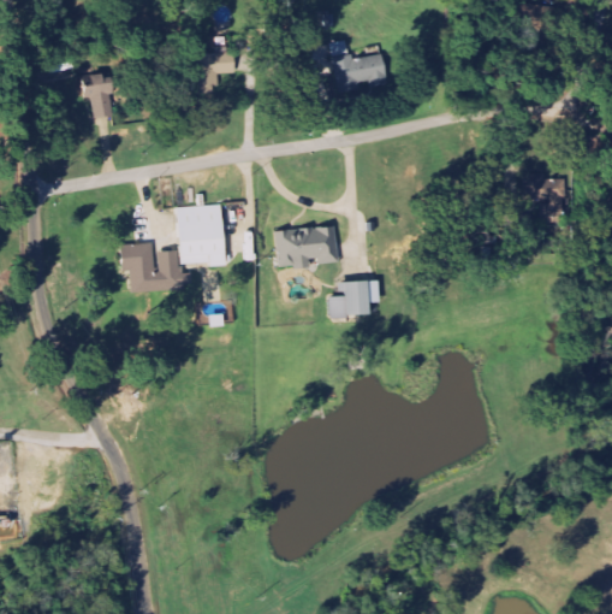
[(326,43),(339,94),(388,81),(384,64),(366,69),(362,55),(350,59),(345,39),(326,43)]
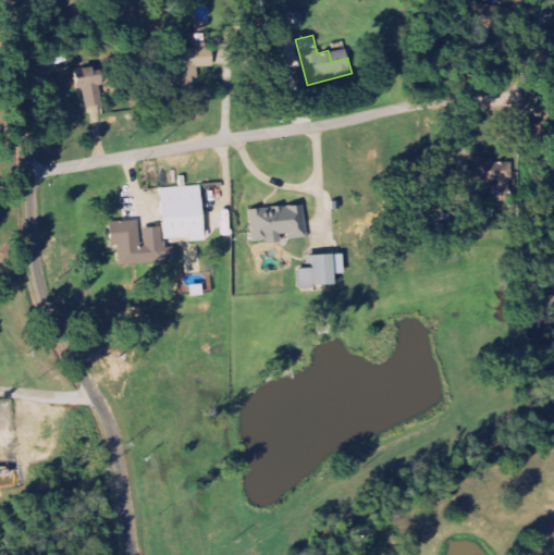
[(210,65),(210,44),(192,45),(192,47),(174,48),(175,84),(194,83),(193,66),(210,65)]
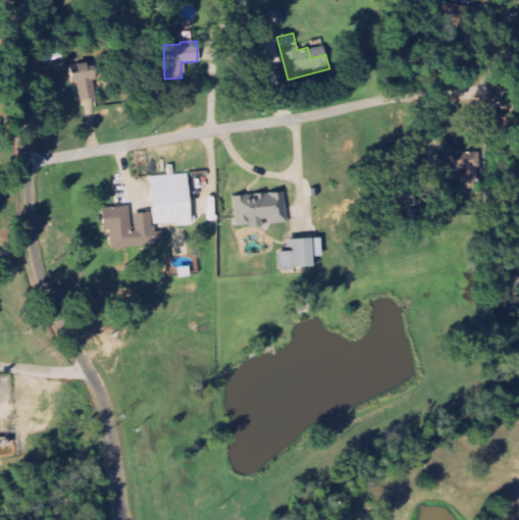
[(88,70),(87,63),(69,66),(71,82),(75,82),(79,99),(96,97),(92,69),(88,70)]
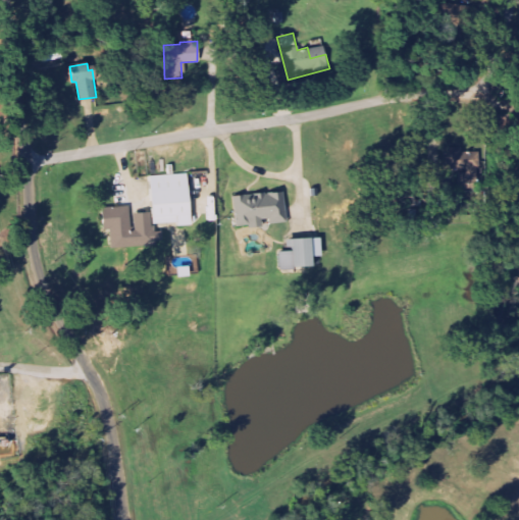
[(443,146),(443,169),(458,169),(458,189),(478,189),(478,151),(461,151),(461,146),(443,146)]
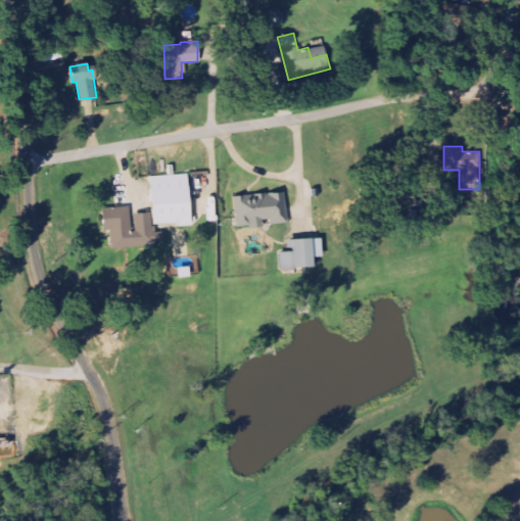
[(149,175),(152,225),(191,223),(188,173),(149,175)]
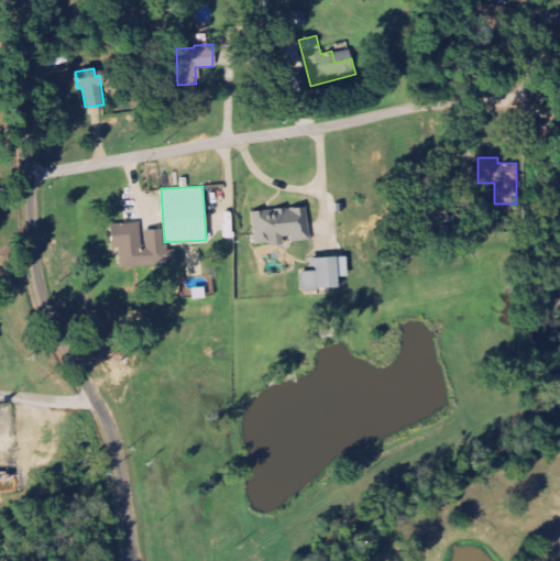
[(253,245),(283,243),(282,240),(308,238),(306,206),(251,210),(253,245)]
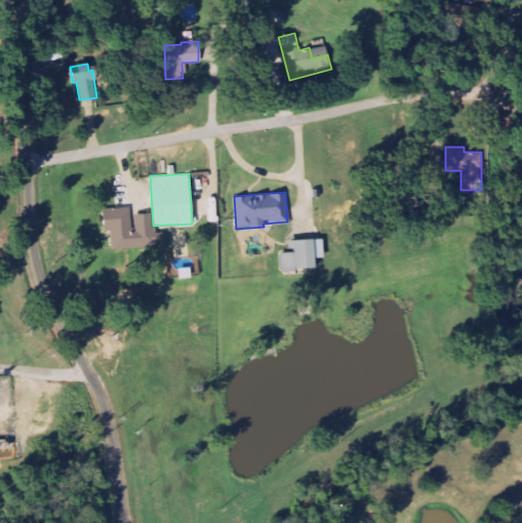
[(103,208),(103,230),(110,230),(111,248),(163,246),(162,232),(153,233),(152,213),(130,214),(129,207),(103,208)]
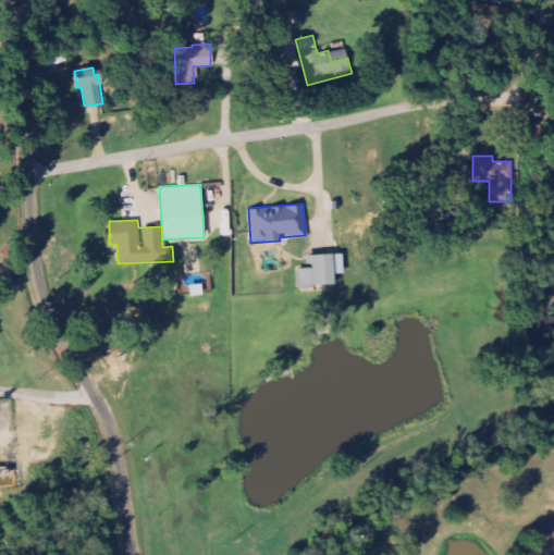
[(305,255),(306,267),(297,267),(297,286),(334,285),(333,273),(343,273),(342,253),(305,255)]
